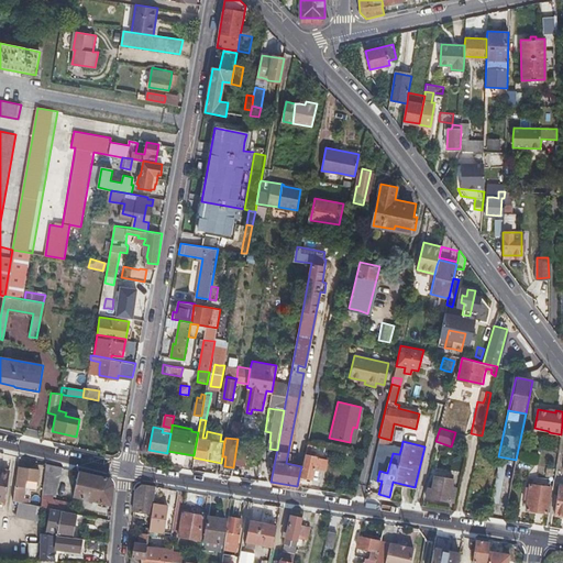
[(313,443),(307,442),(301,466),(299,475),(306,477),(313,478),(316,467),(327,470),(329,457),(311,454),(313,443)]
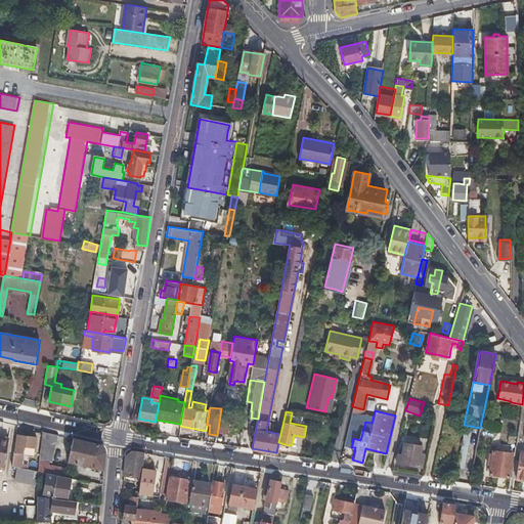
[(484,419),(482,428),(499,431),(501,422),(484,419)]
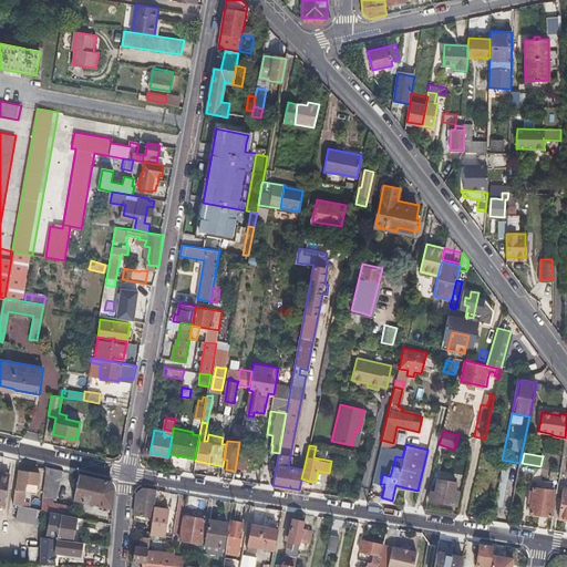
[(496,492),(503,493),(511,465),(504,463),(496,492)]
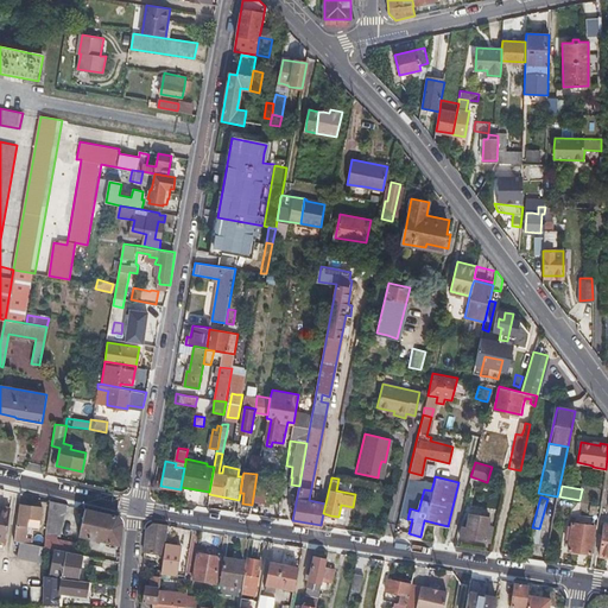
[(54,549),(71,552),(74,544),(51,539),(52,534),(59,536),(65,505),(50,501),(43,546),(54,549)]
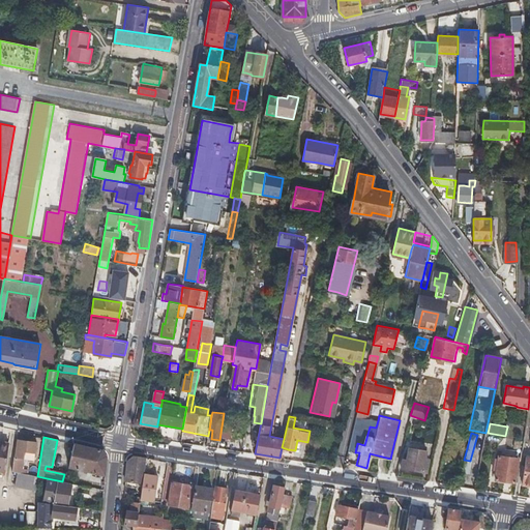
[(23,451),(28,451),(33,452),(34,443),(17,440),(13,457),(13,455),(11,471),(19,473),(23,451)]
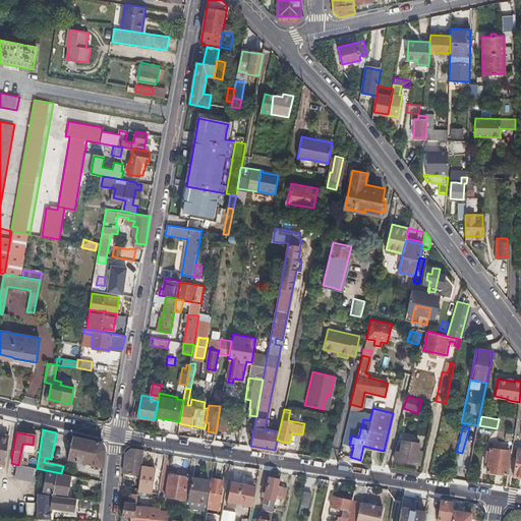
[(100,442),(85,439),(72,436),(67,458),(103,466),(104,449),(100,442)]
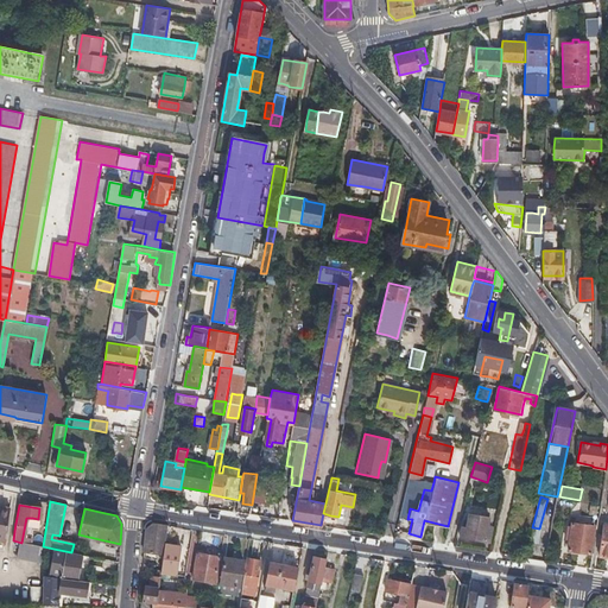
[(486,525),(487,521),(487,517),(467,514),(464,526),(462,526),(460,537),(487,542),(489,526),(486,525)]
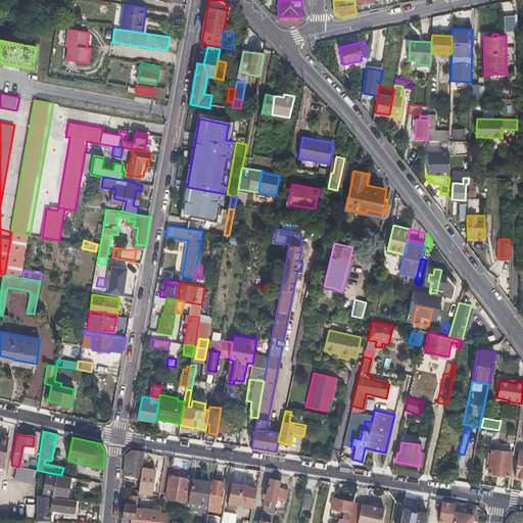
[(491,452),(489,452),(488,452),(486,465),(488,465),(487,472),(509,476),(513,453),(491,449),(491,452)]
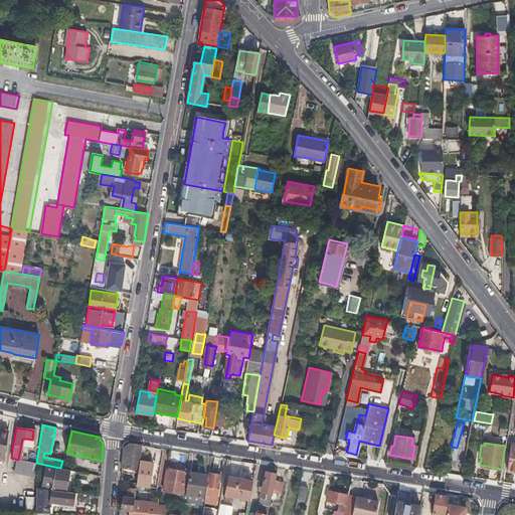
[(505,470),(514,471),(514,444),(510,443),(505,470)]
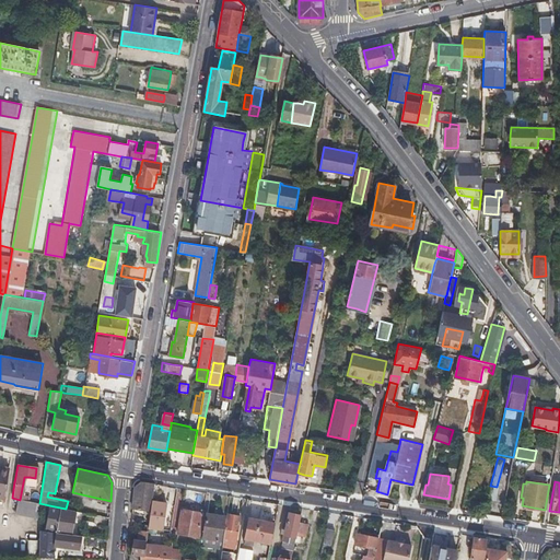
[(140,482),(138,485),(136,487),(132,510),(150,512),(153,485),(140,482)]
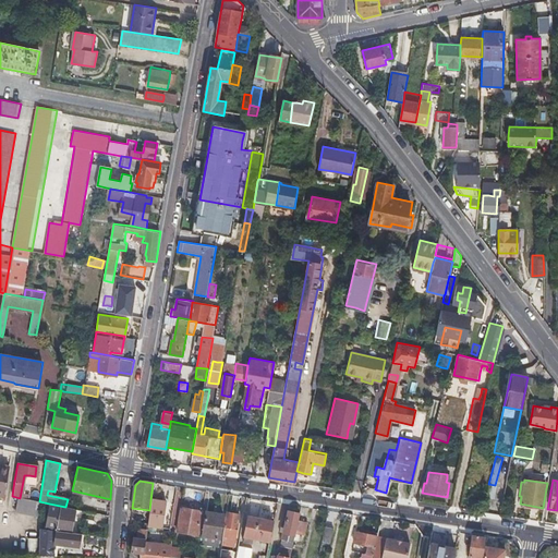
[(147,528),(162,530),(165,517),(167,502),(153,500),(152,510),(149,510),(147,528)]
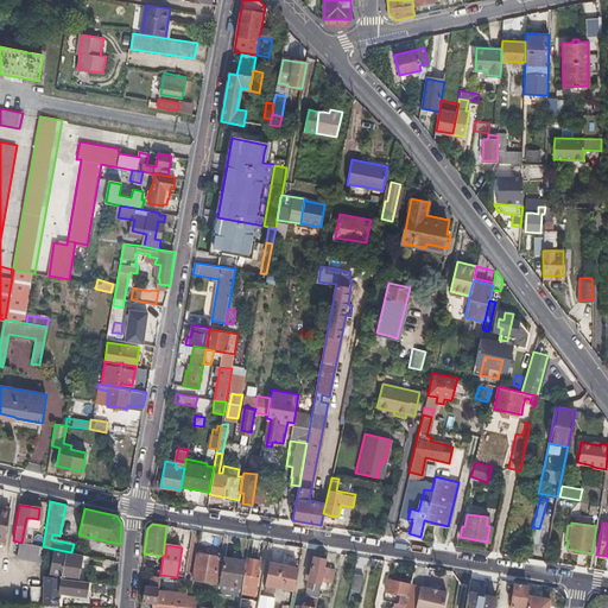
[(86,555),(71,552),(54,549),(49,572),(61,575),(59,577),(80,580),(83,580),(86,555)]
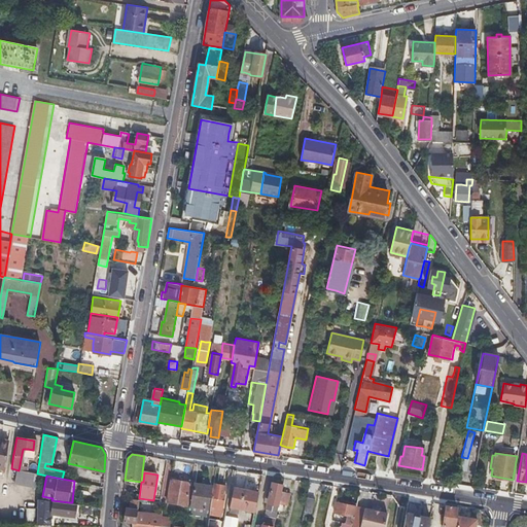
[(275,519),(278,505),(281,491),(284,479),(273,477),(271,485),(266,506),(265,516),(275,519)]
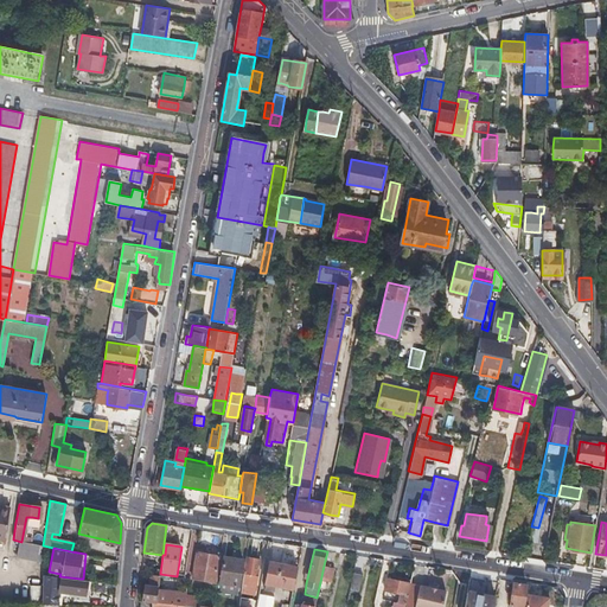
[(216,581),(218,569),(219,556),(197,553),(193,577),(200,579),(216,581)]
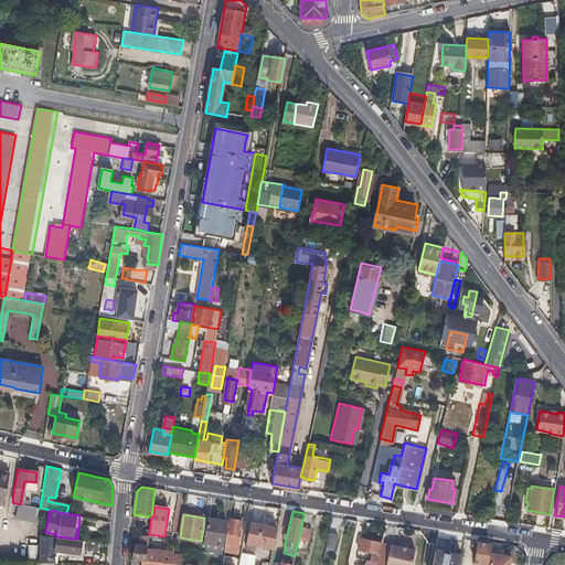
[(237,546),(240,534),(242,522),(227,520),(224,544),(237,546)]
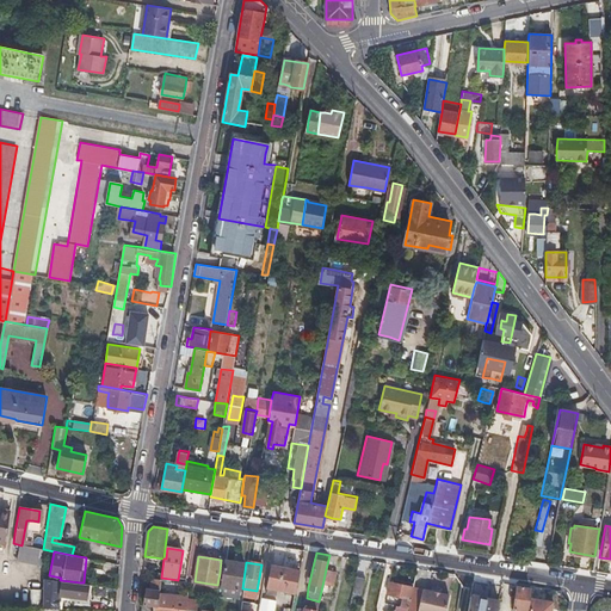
[(221,597),(229,598),(239,599),(242,566),(226,563),(221,597)]
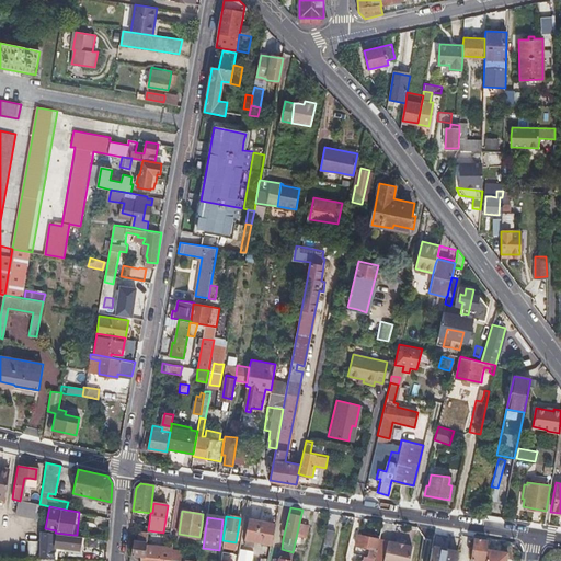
[(274,525),(263,523),(252,521),(248,540),(261,544),(271,546),(274,525)]
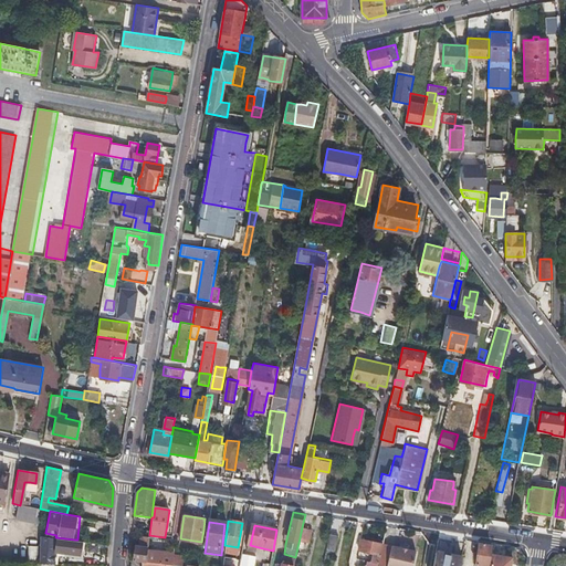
[(302,527),(299,543),(308,544),(312,530),(302,527)]
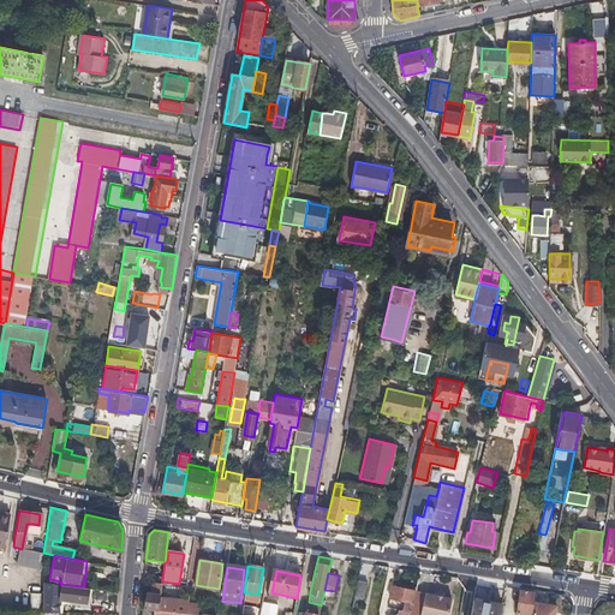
[(353,596),(358,597),(363,598),(366,581),(357,579),(353,596)]
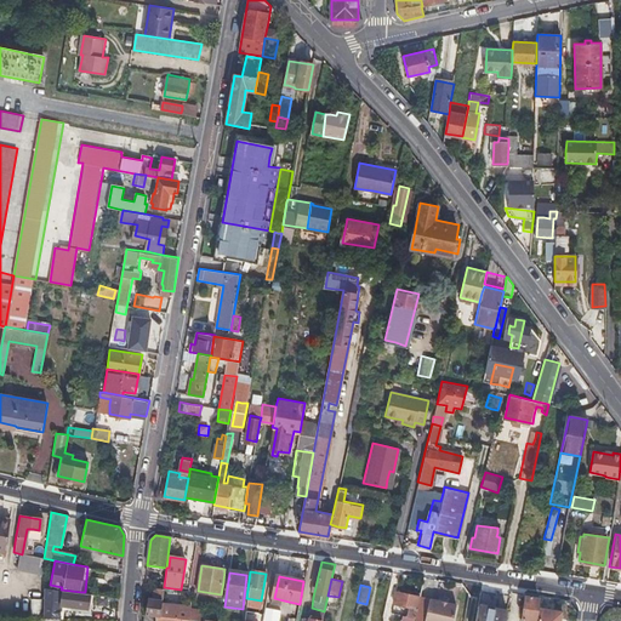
[(147,615),(160,617),(161,603),(164,587),(155,587),(154,594),(154,598),(148,597),(147,615)]
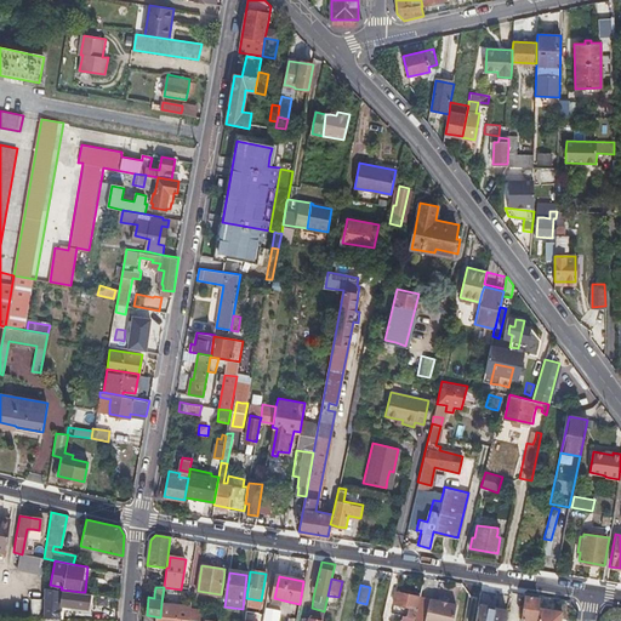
[(87,607),(89,593),(85,592),(81,592),(61,590),(44,588),(43,617),(58,619),(60,604),(87,607)]
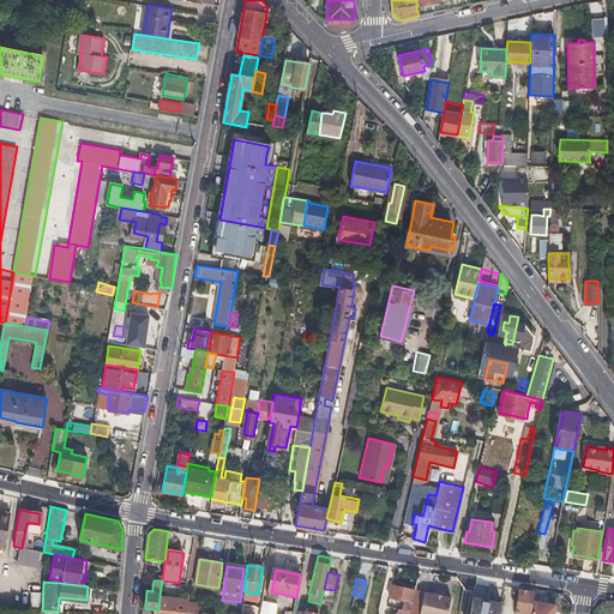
[(414,590),(415,590),(391,584),(387,597),(403,601),(401,611),(410,612),(414,590)]
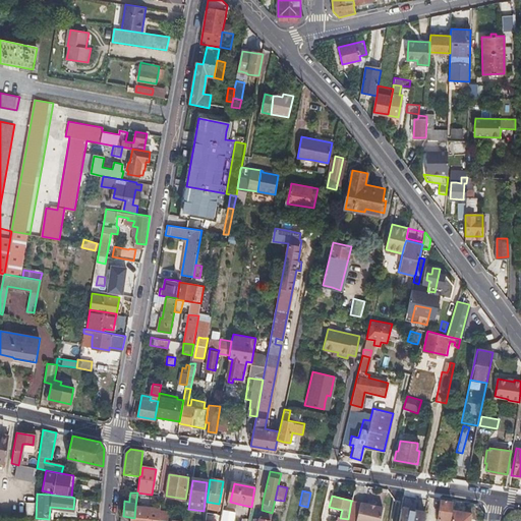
[(453,516),(454,510),(455,502),(439,500),(436,519),(446,520),(449,520),(450,515),(453,516)]
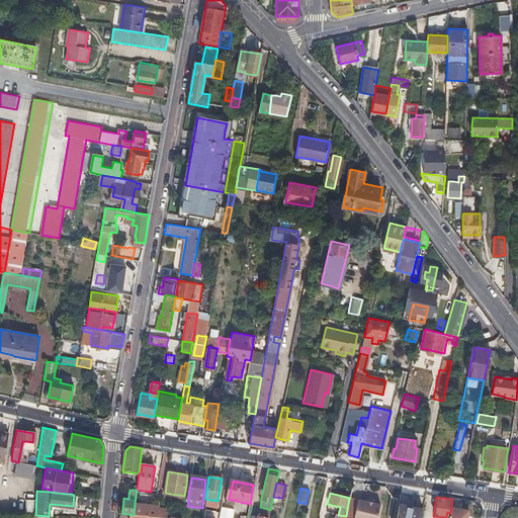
[(349,498),(346,516),(345,517),(377,517),(380,505),(372,503),(365,502),(349,498)]
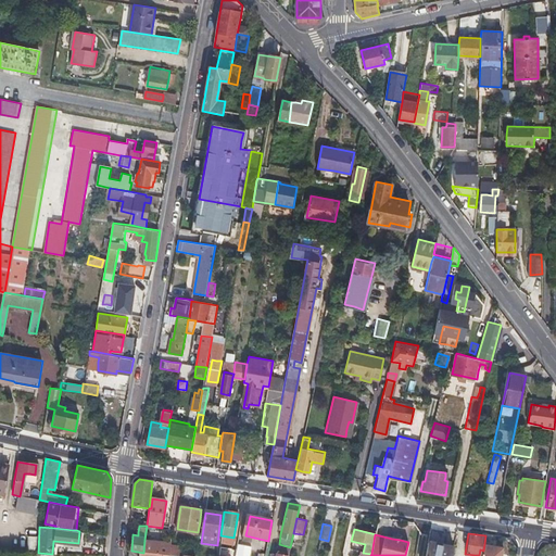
[(169,543),(144,540),(143,553),(163,555),(180,555),(181,554),(181,548),(169,547),(169,543)]
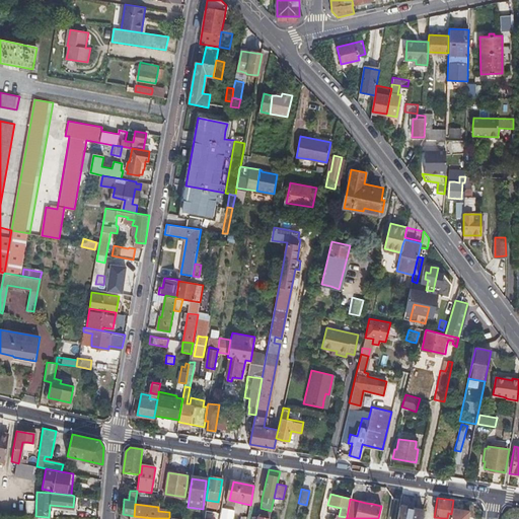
[(397,518),(422,518),(424,510),(400,507),(397,518)]
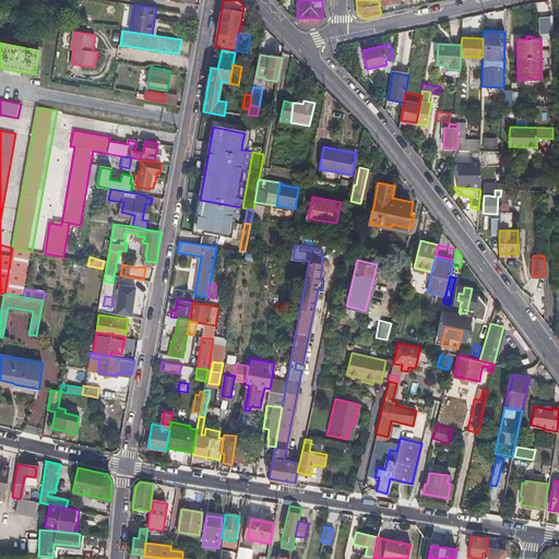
[(277,558),(278,558),(289,558),(292,550),(281,547),(277,558)]
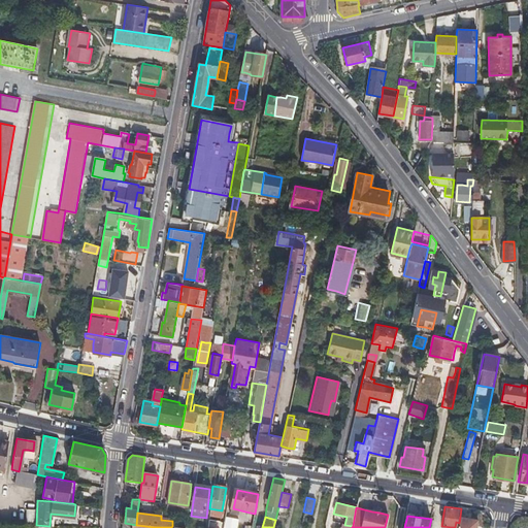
[(476,527),(479,520),(460,517),(459,523),(458,527),(476,527)]
